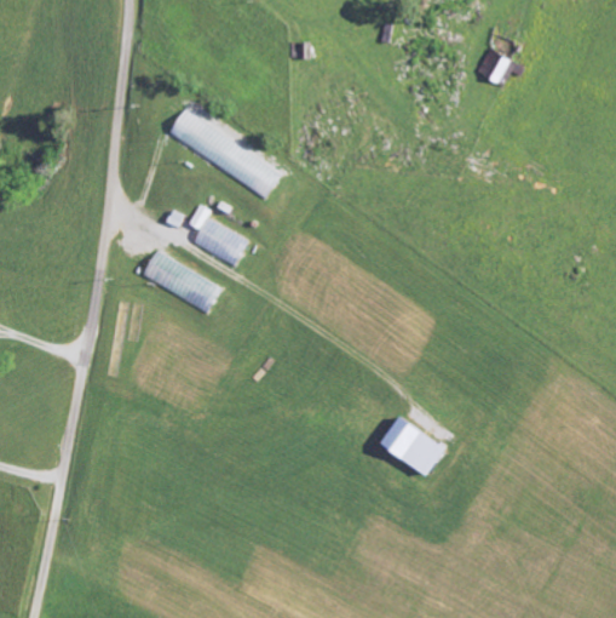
[(523,67),(488,47),(476,70),(511,89),(523,67)]
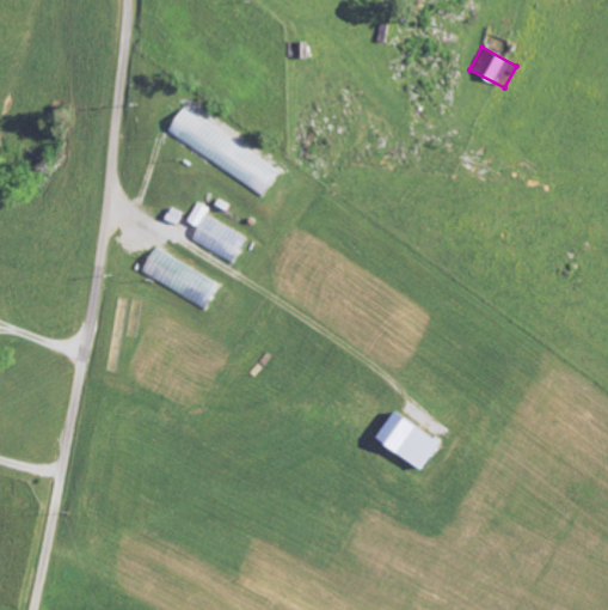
[(280,172),(184,108),(169,130),(264,195),(280,172)]
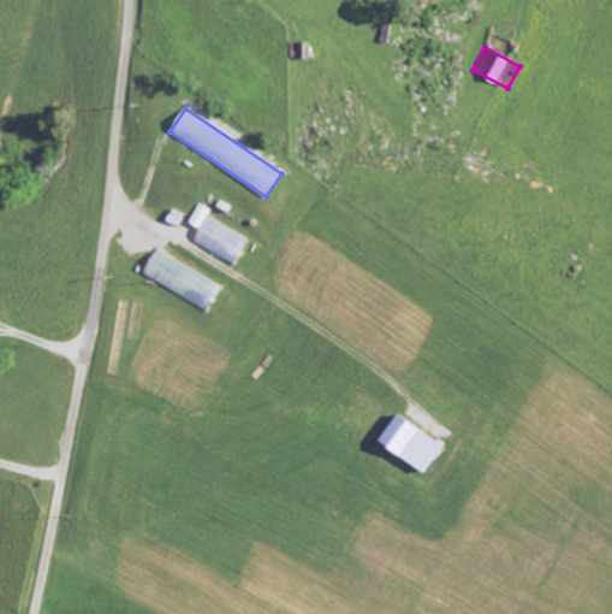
[(235,264),(247,237),(205,218),(209,207),(197,202),(188,223),(198,226),(190,244),(235,264)]
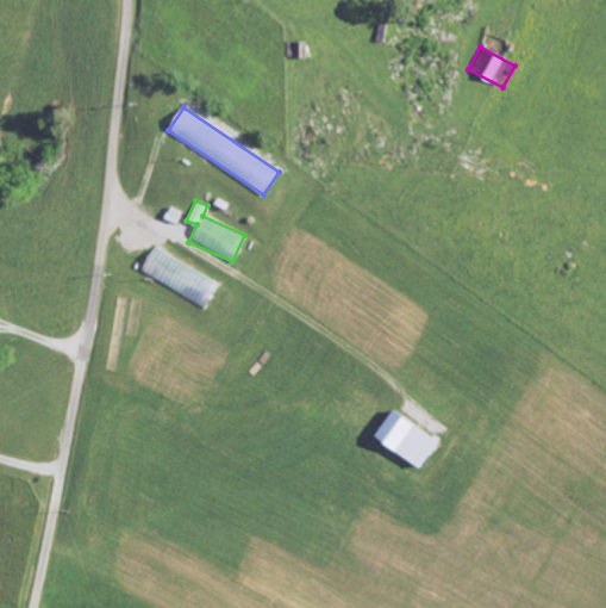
[(217,284),(152,246),(138,271),(202,308),(217,284)]
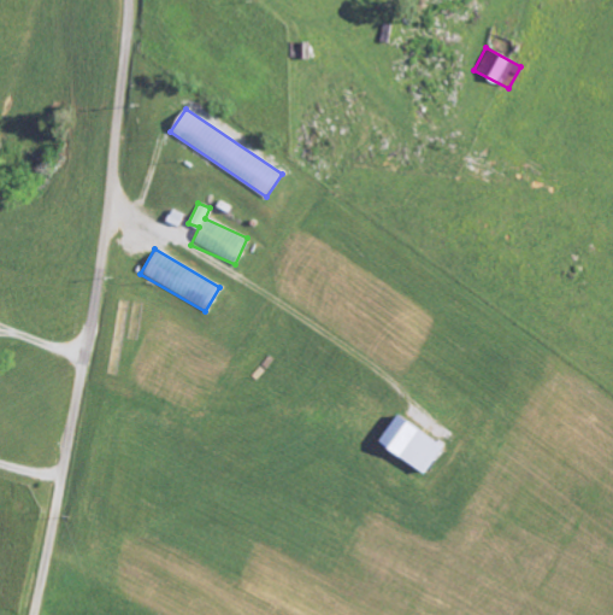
[(425,474),(444,446),(398,414),(378,441),(425,474)]
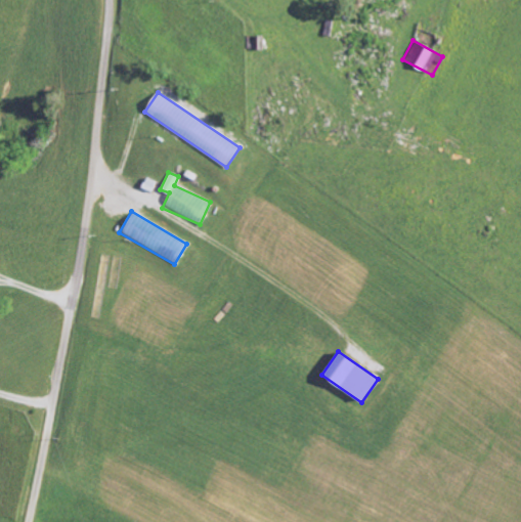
All buildings are outlined.
